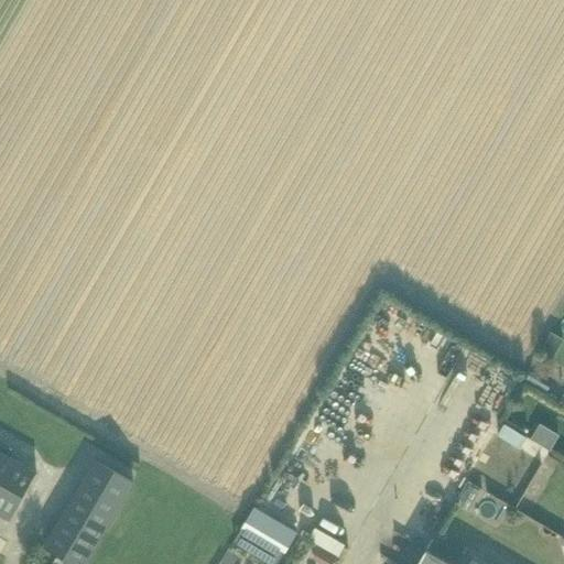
[(531,371),(525,380),(538,387),(540,381),(542,378),(531,371)]
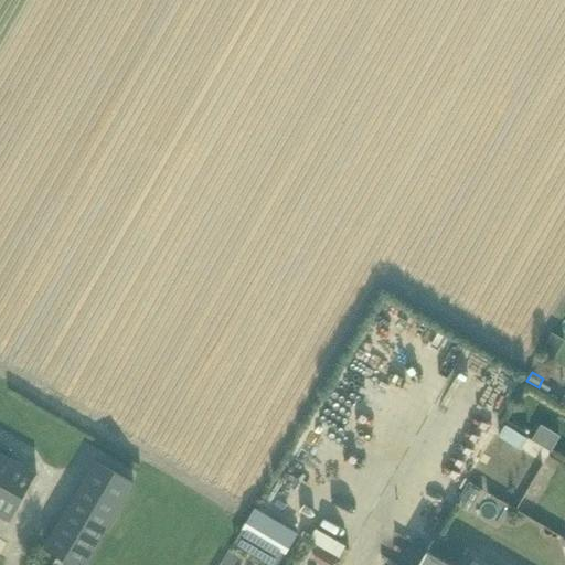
[(492,419),(484,438),(494,443),(503,424),(492,419)]
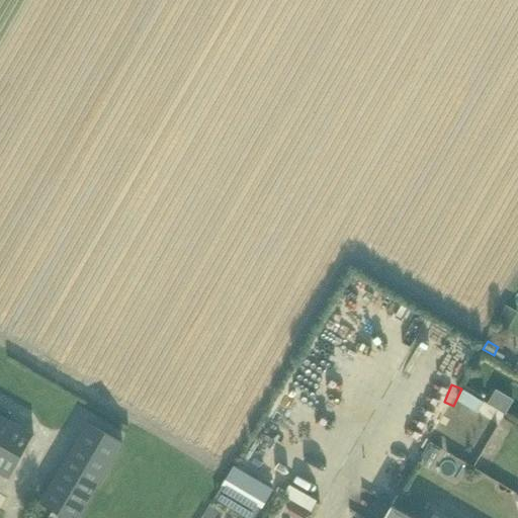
[(507,412),(515,399),(498,389),(490,402),(507,412)]
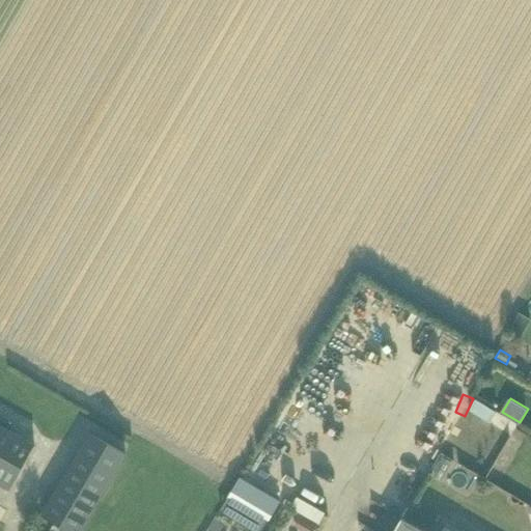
[(51,416),(64,420),(70,408),(56,402),(51,416)]
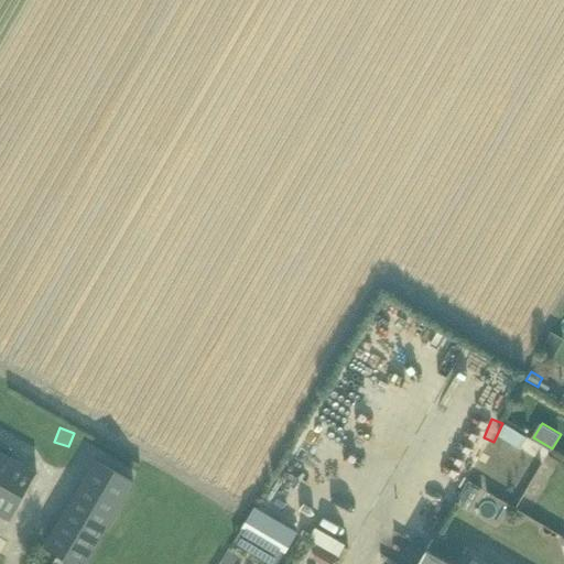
[(455,458),(485,472),(490,459),(461,446),(455,458)]
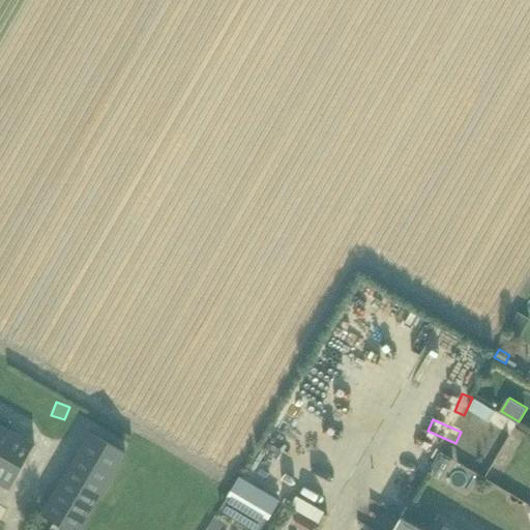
[(35,442),(0,421),(0,482),(9,489),(35,442)]
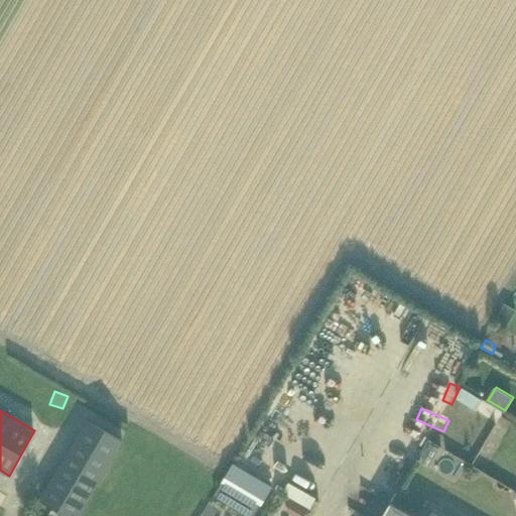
[(68,515),(79,515),(124,439),(88,418),(39,499),(68,515)]
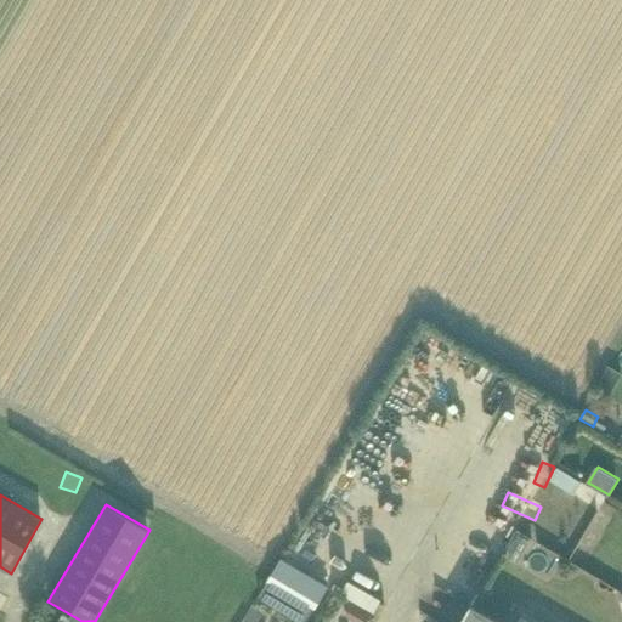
[(280,559),(267,580),(314,608),(326,587),(280,559)]
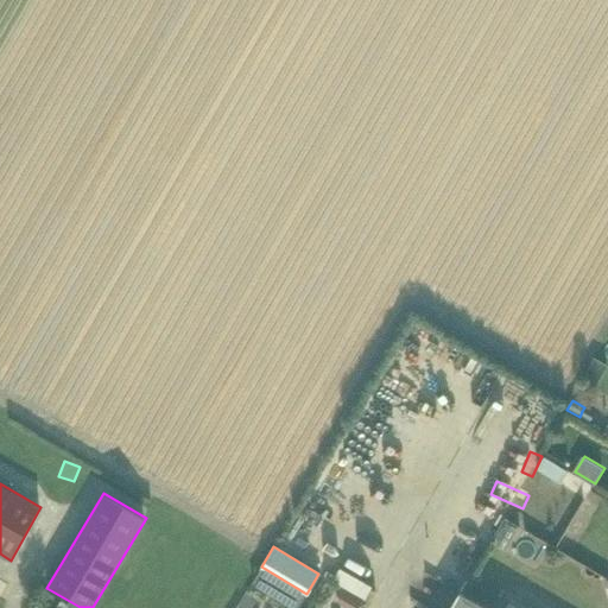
[(350,576),(384,596),(392,582),(359,563),(350,576)]
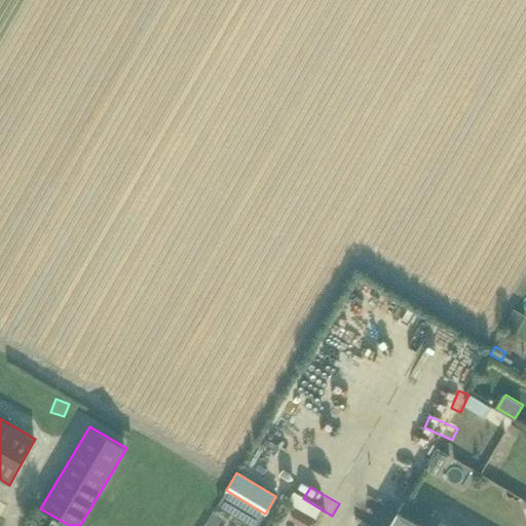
[(422,525),(399,512),(389,525),(422,525)]
